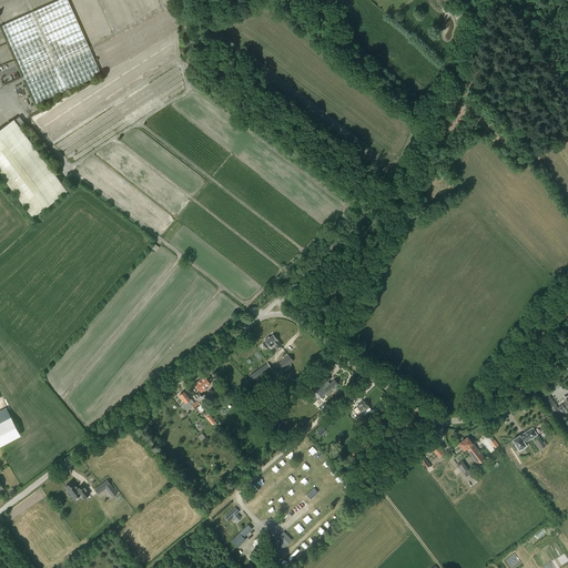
[(0,0),(0,16),(27,7),(23,0),(0,0)]
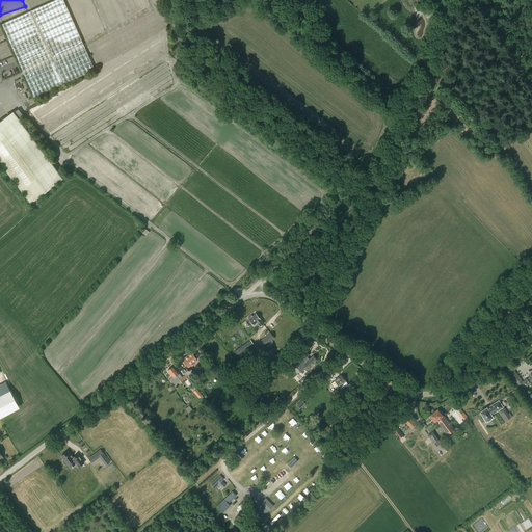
[(63,0),(54,0),(1,24),(34,97),(95,70),(63,0)]
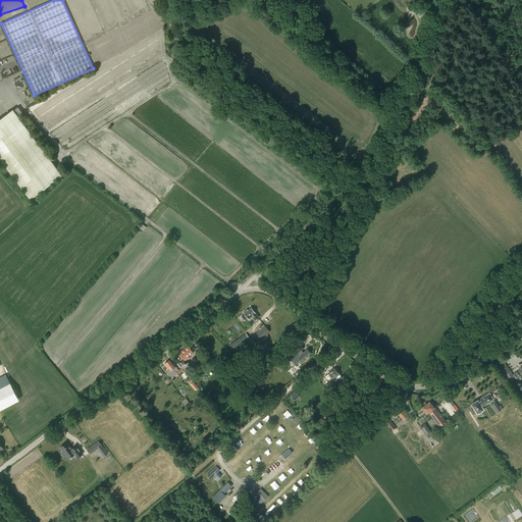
[(0,60),(0,61),(5,74),(16,69),(11,56),(0,60)]
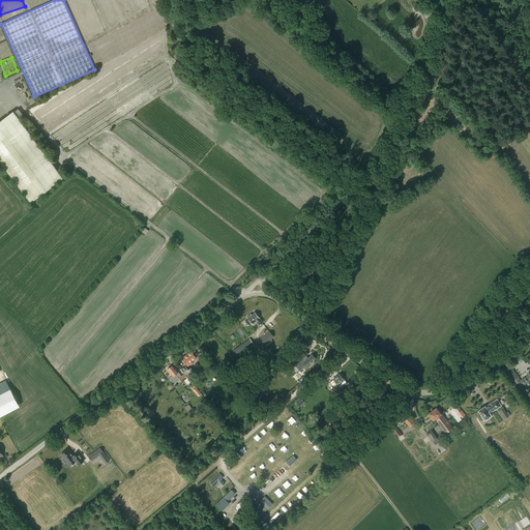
[(0,162),(30,202),(63,177),(13,112),(0,121),(0,162)]
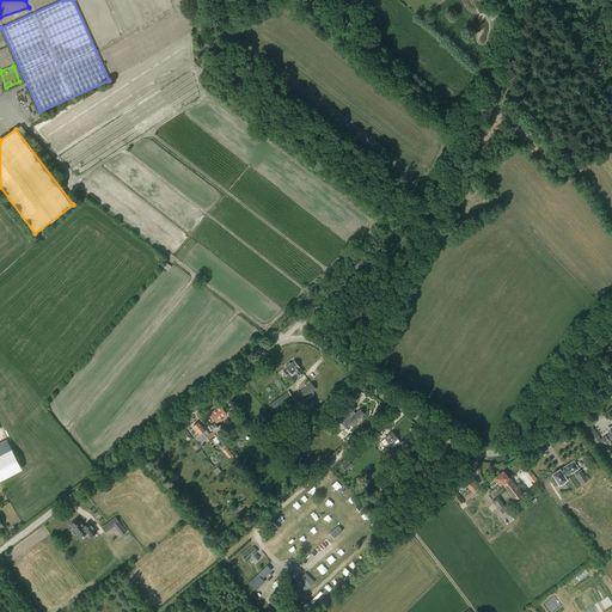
[(286,369),(282,372),(285,375),(288,373),(288,372),(289,371),(292,373),(295,371),(300,375),(304,372),(299,367),(300,367),(294,360),(291,363),(289,362),(286,366),(288,369),(286,371),(286,369)]
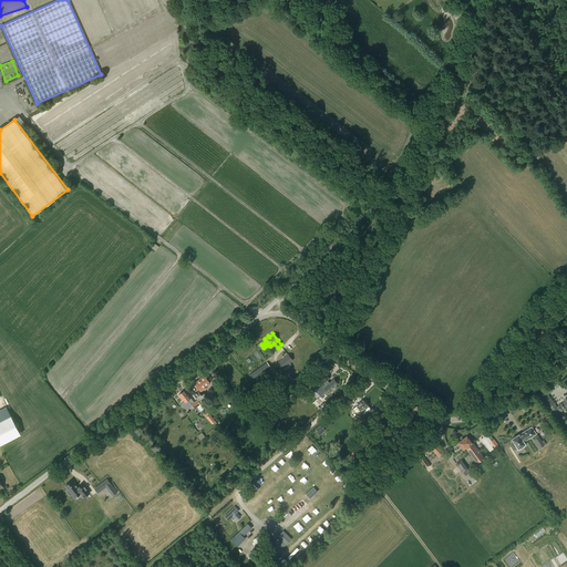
[(282,369),(292,360),(288,354),(278,363),(282,369)]
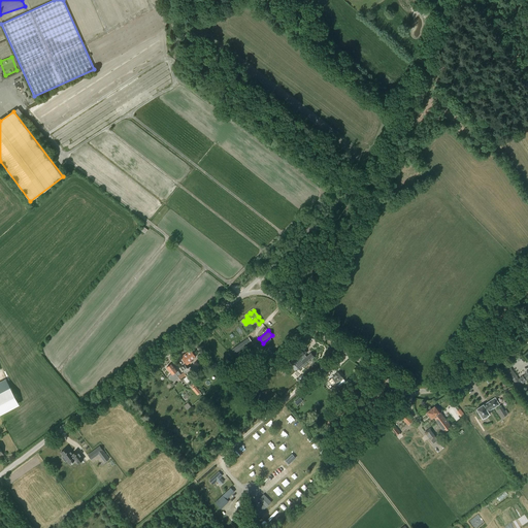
[(237,345),(240,350),(252,341),(249,337),(237,345)]
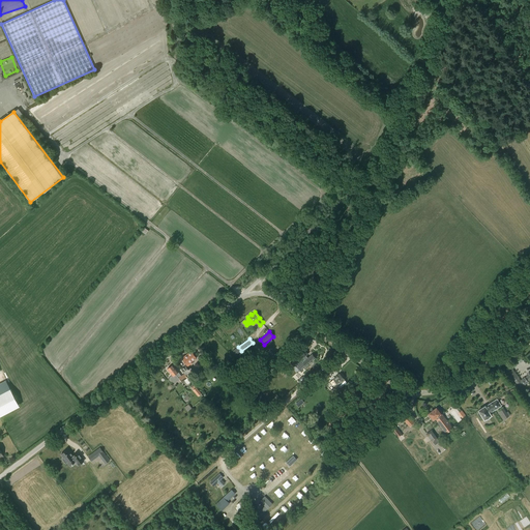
[(271,360),(258,344),(253,348),(257,353),(258,352),(268,363),(271,360)]
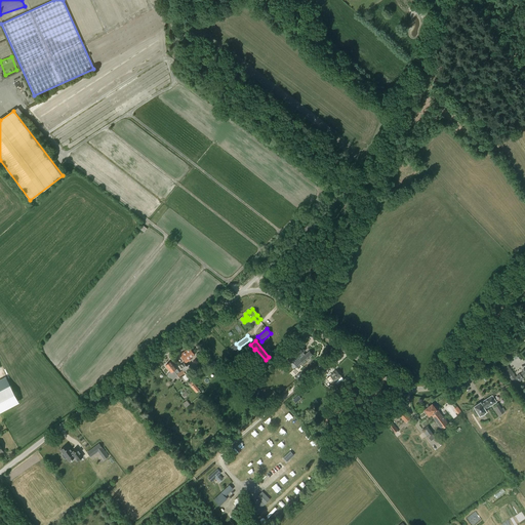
[(304,362),(312,355),(309,351),(305,355),(304,353),(308,349),(305,347),(296,355),(298,357),(299,356),(301,358),(300,359),(304,362)]
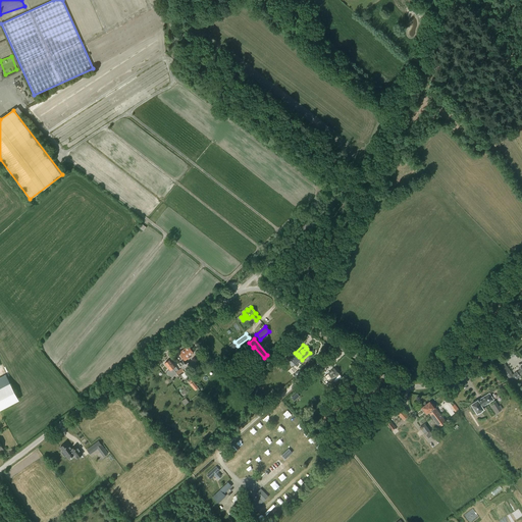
[(185,361),(189,358),(188,356),(193,353),(189,346),(180,351),(183,354),(180,355),(185,361)]
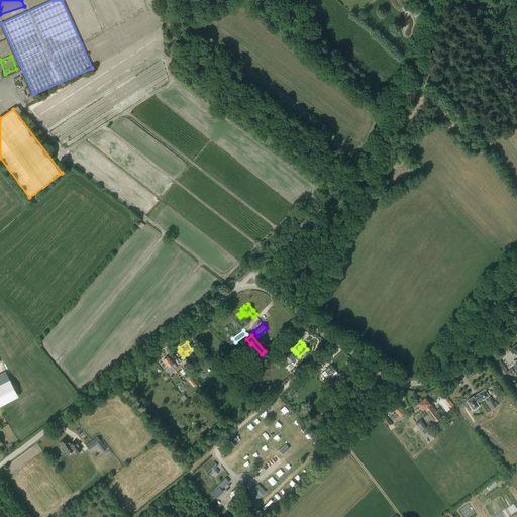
[(276,362),(282,368),(294,356),(288,350),(276,362)]
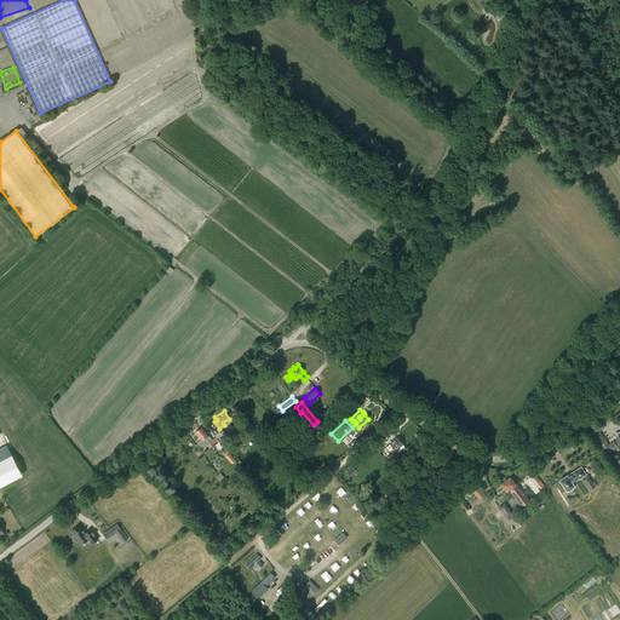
[(202,426),(196,431),(201,438),(199,441),(199,442),(201,446),(202,446),(208,441),(208,442),(210,442),(214,448),(217,446),(219,449),(223,446),(219,441),(216,437),(212,440),(208,435),(202,426)]
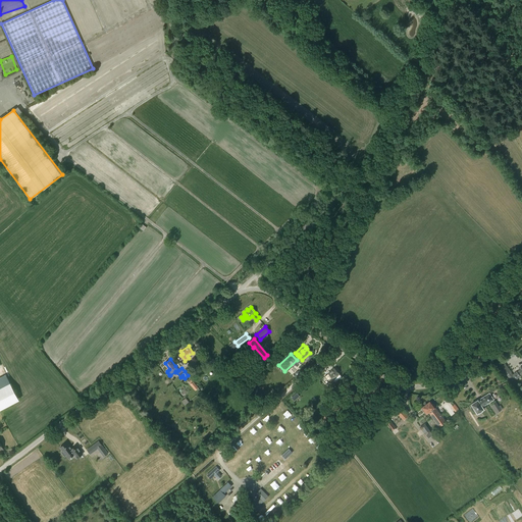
[(183,360),(178,363),(181,368),(185,371),(191,366),(188,362),(186,364),(183,360)]
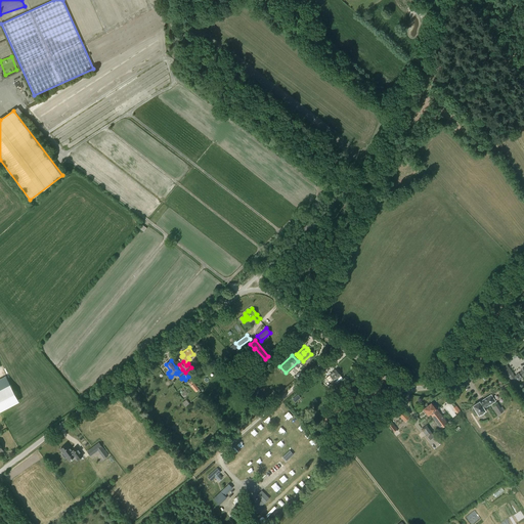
[(507,365),(501,369),(508,377),(509,377),(514,383),(517,381),(518,380),(519,380),(522,378),(521,378),(523,375),(523,368),(523,369),(523,368),(521,369),(522,370),(519,374),(518,374),(515,376),(516,376),(515,377),(512,374),(513,374),(507,365)]
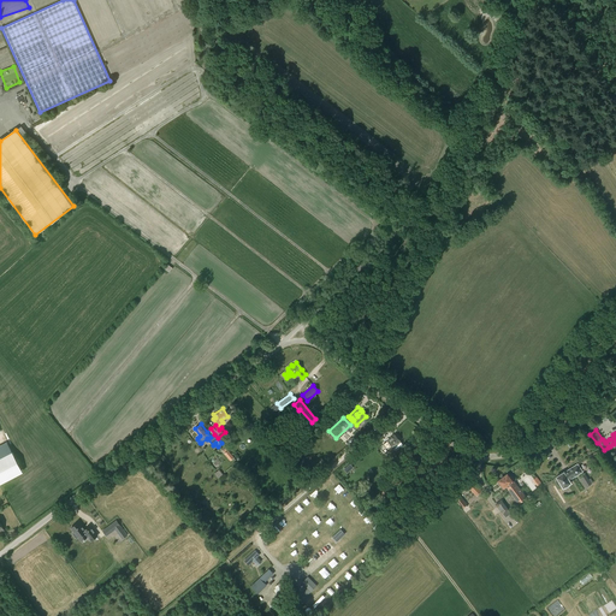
[(394,448),(401,440),(394,434),(388,440),(388,442),(384,444),(388,448),(390,444),(394,448)]
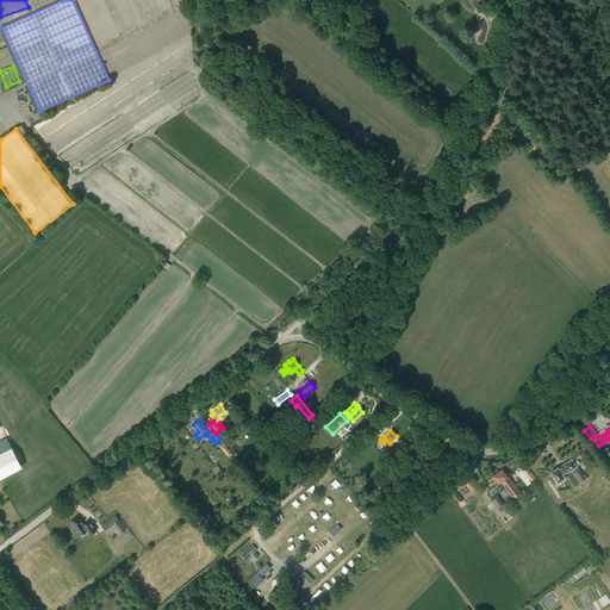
[(287,435),(280,442),(285,446),(291,440),(287,435)]
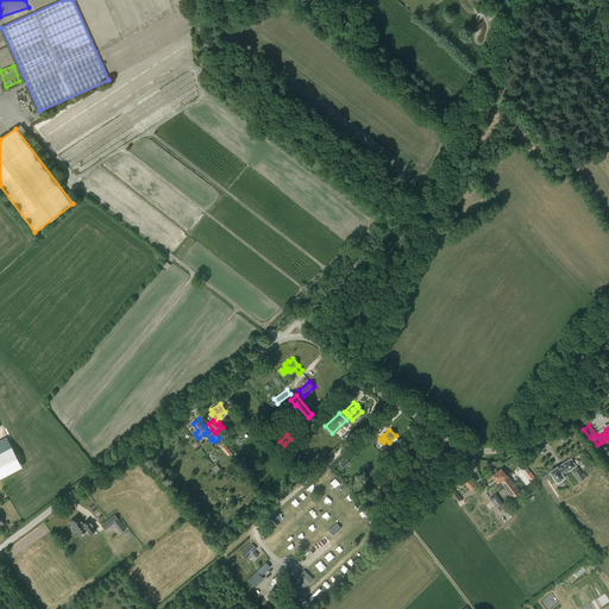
[(227,456),(231,452),(225,445),(221,449),(227,456)]
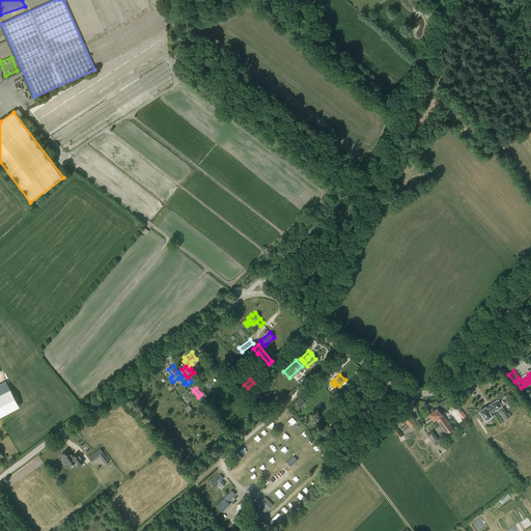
[(0,395),(0,416),(19,407),(10,390),(0,395)]
